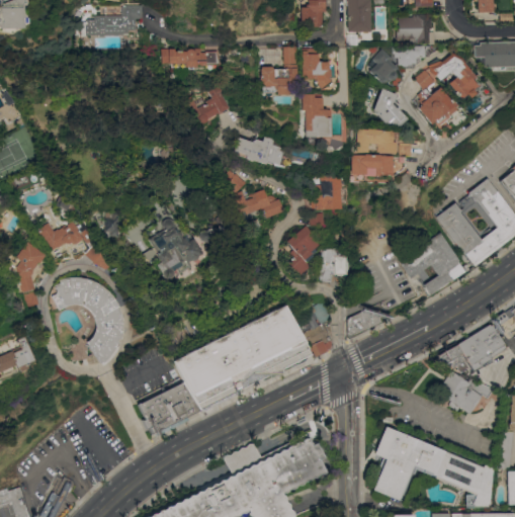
[(0,7),(3,6),(3,5),(12,0),(23,0),(24,18),(23,18),(24,28),(0,28),(0,7)]
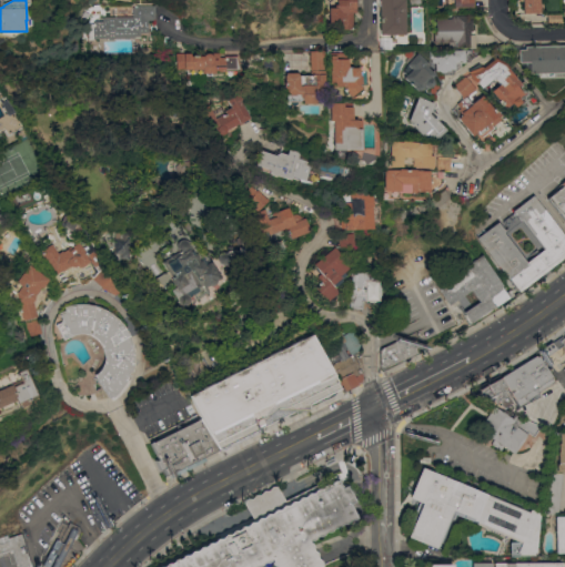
[(340,0),(359,0),(359,13),(354,13),(354,30),(342,30),(342,27),(332,27),(332,8),(340,8),(340,0)]
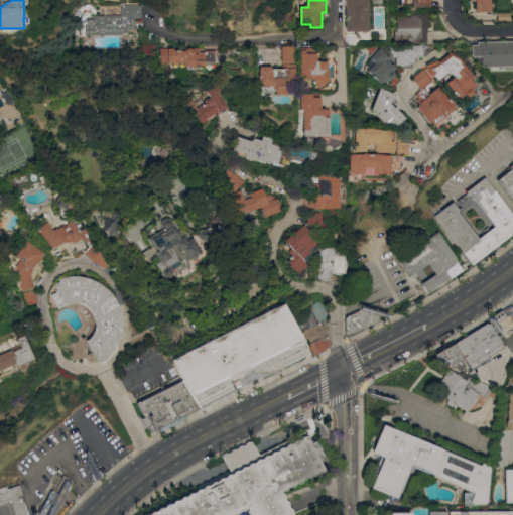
[(370,0),(370,32),(348,32),(348,0),(370,0)]
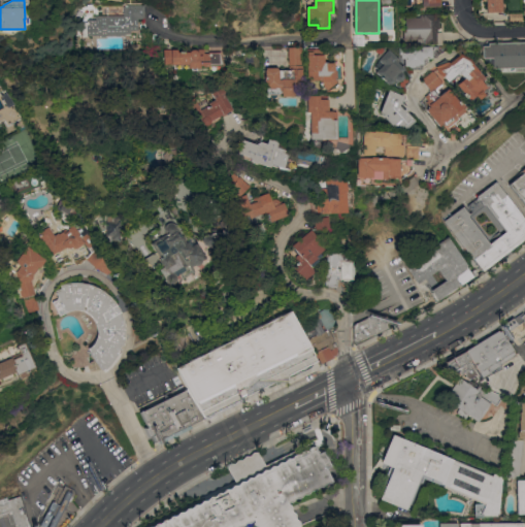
[(484,0),(502,0),(503,3),(505,3),(505,5),(506,7),(505,9),(503,11),(503,12),(488,13),(487,2),(485,2),(484,0)]
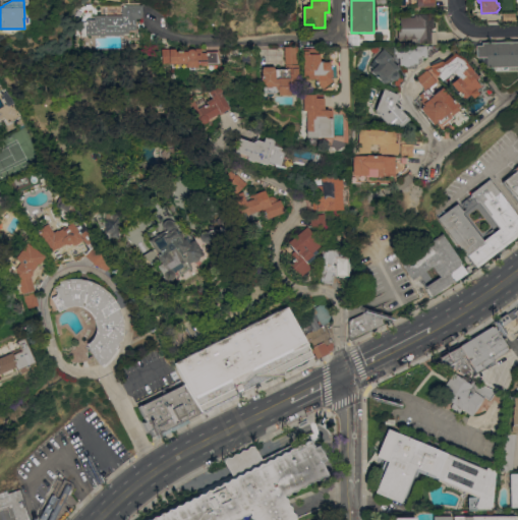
[(106,36),(106,37),(101,37),(101,36),(83,36),(83,22),(90,22),(90,19),(97,19),(97,16),(124,16),(124,7),(127,7),(127,5),(145,5),(145,19),(138,19),(138,31),(131,31),(131,34),(126,34),(126,36),(106,36)]
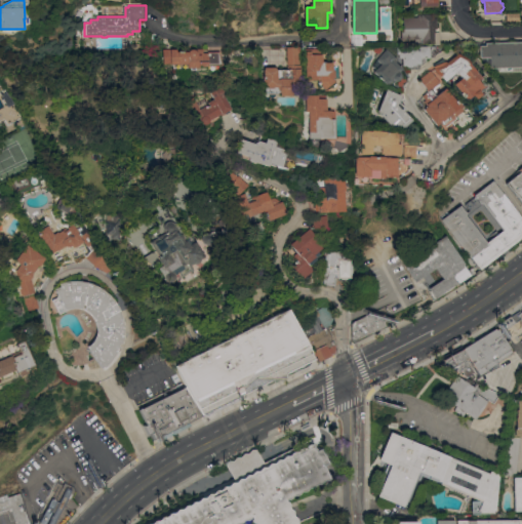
[(403,40),(403,30),(406,30),(406,18),(419,17),(419,15),(435,14),(436,18),(438,18),(438,30),(437,30),(437,34),(435,34),(436,44),(425,45),(425,39),(403,40)]
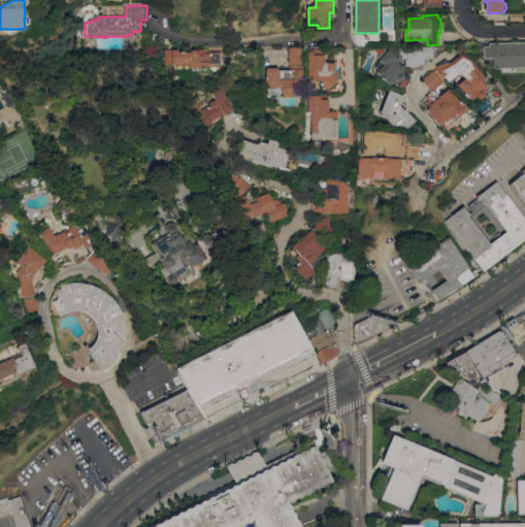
[(519,23),(511,23),(511,14),(519,14),(524,14),(524,23),(519,23)]
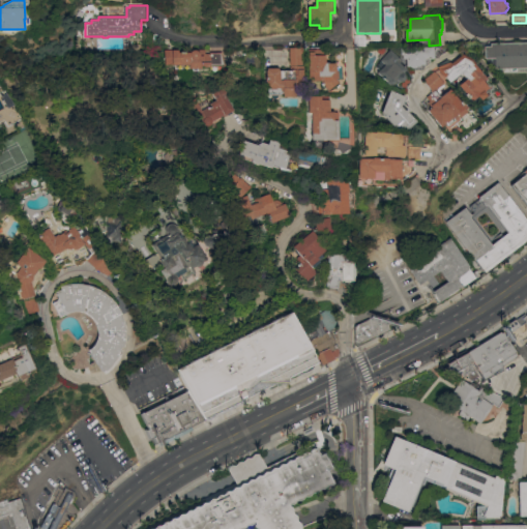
[(526,67),(521,67),(521,74),(498,74),(497,66),(495,66),(495,59),(488,59),(488,47),(511,46),(511,43),(519,43),(519,45),(526,45),(526,67)]
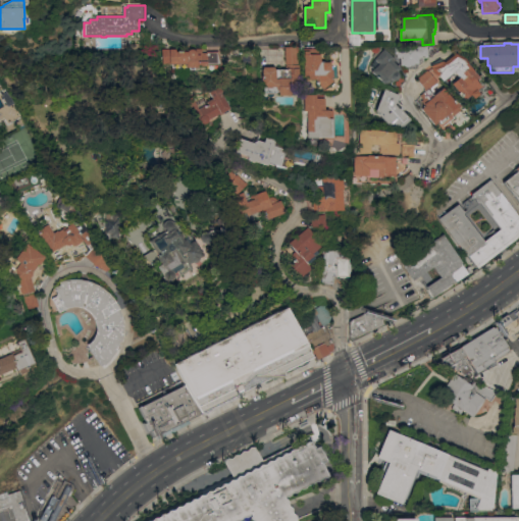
[(399,58),(399,54),(397,54),(397,47),(434,46),(435,55),(433,57),(419,58),(420,64),(416,64),(416,65),(412,65),(411,66),(407,67),(406,65),(403,65),(402,58),(399,58)]
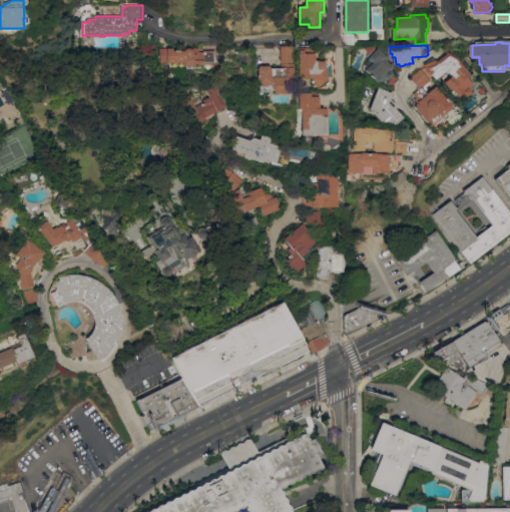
[(296,69),(294,69),(294,86),(286,87),(286,94),(274,94),(274,90),(272,91),(260,92),(260,85),(259,86),(258,69),(259,69),(259,67),(270,66),(271,68),(282,68),(281,47),(295,46),(295,47),(296,69)]
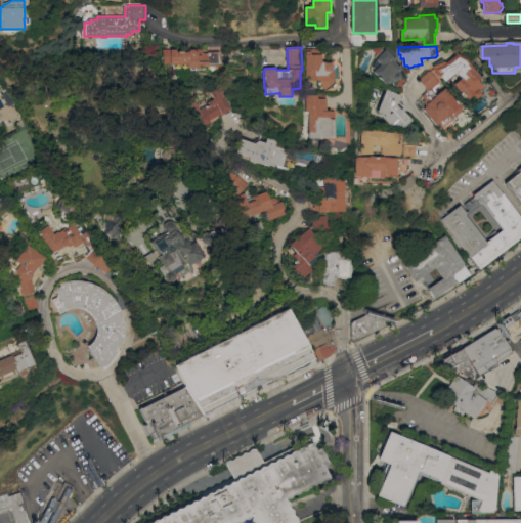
[(306,49),(312,49),(312,48),(315,48),(315,49),(321,50),(321,57),(322,57),(322,62),(326,62),(326,63),(332,63),(332,71),(334,71),(334,78),(332,78),(335,82),(323,90),(316,80),(306,81),(306,78),(305,78),(306,49)]
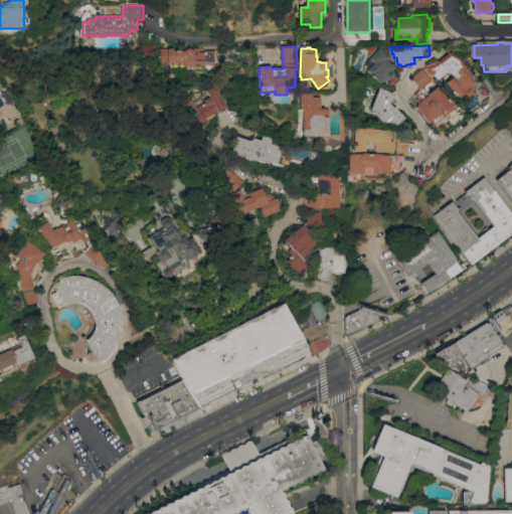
[(175,50),(186,50),(187,49),(189,48),(200,48),(200,49),(205,49),(205,51),(216,51),(219,64),(206,64),(206,66),(200,66),(200,64),(196,64),(196,66),(193,66),(193,69),(188,69),(188,66),(186,66),(186,67),(171,67),(171,63),(162,63),(162,48),(175,48),(175,49),(175,50)]
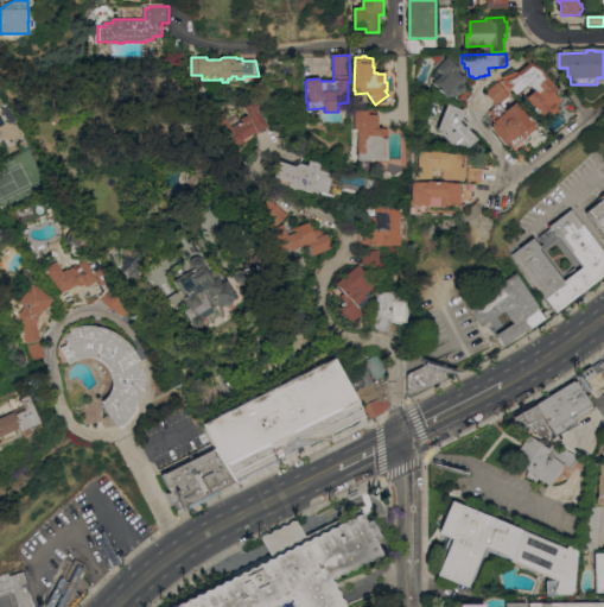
[(449,57),(461,69),(462,70),(459,73),(468,80),(464,83),(466,86),(466,88),(465,93),(463,94),(459,94),(457,93),(456,92),(455,93),(456,94),(452,97),(449,97),(445,94),(446,94),(434,83),(438,81),(433,77),(438,69),(449,57)]
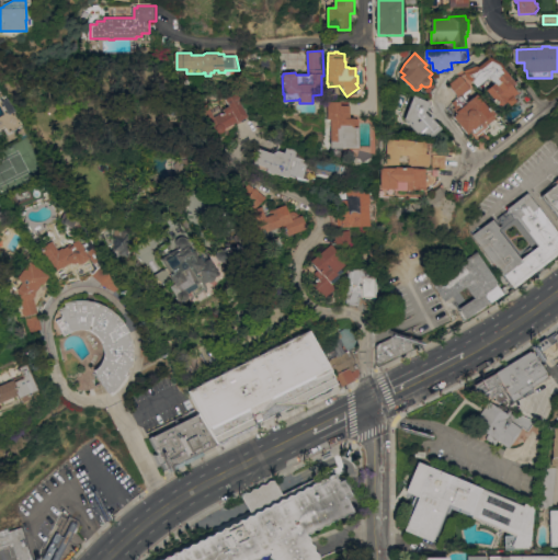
[(492,59),(502,64),(505,68),(504,69),(515,83),(517,83),(519,83),(520,86),(520,87),(519,89),(516,90),(519,94),(513,99),(516,102),(503,113),(487,91),(494,86),(491,80),(489,82),(488,81),(478,89),(473,83),(464,72),(476,65),(480,68),(489,61),(492,59)]
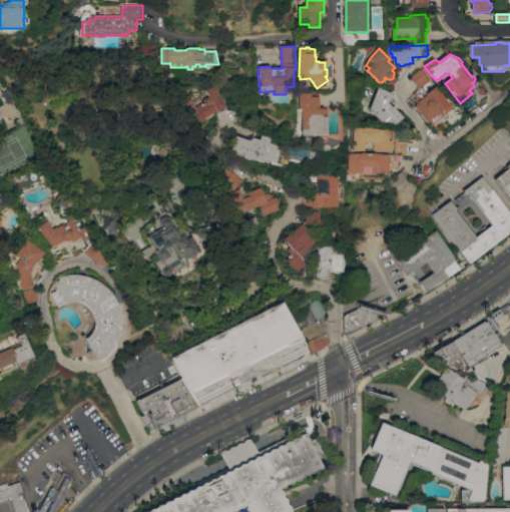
[(454,108),(436,122),(433,118),(432,119),(433,121),(431,123),(429,121),(427,123),(415,107),(419,104),(415,98),(417,97),(415,94),(420,90),(418,88),(419,87),(412,78),(423,69),(432,80),(423,88),(428,94),(437,86),(452,105),(454,108)]
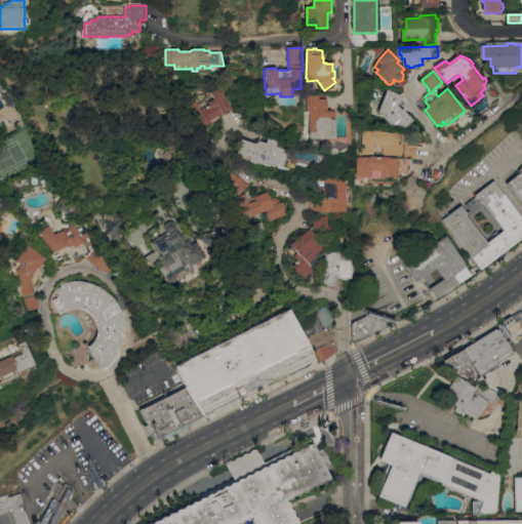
[(224,115),(224,114),(200,125),(187,97),(194,93),(199,103),(208,98),(210,103),(215,99),(211,91),(224,85),(230,95),(227,97),(233,110),(231,111),(231,113),(227,115),(226,114),(224,115)]
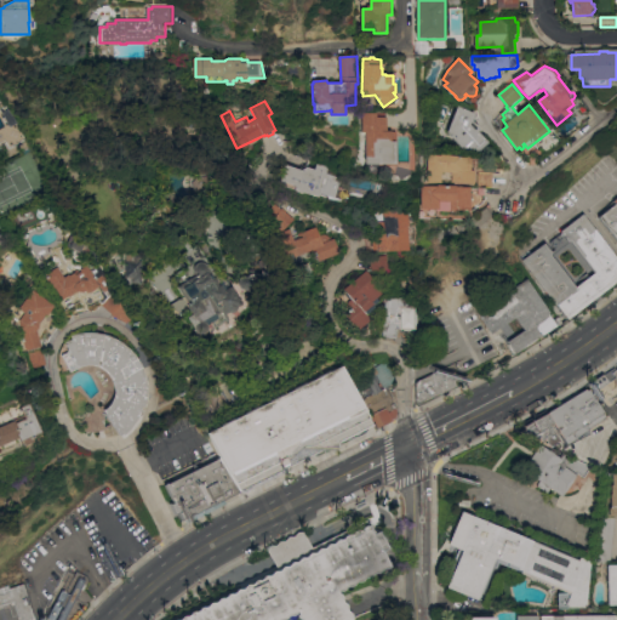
[(486,138),(490,142),(479,153),(468,154),(449,134),(458,107),(467,111),(467,108),(476,113),(472,123),(486,138)]
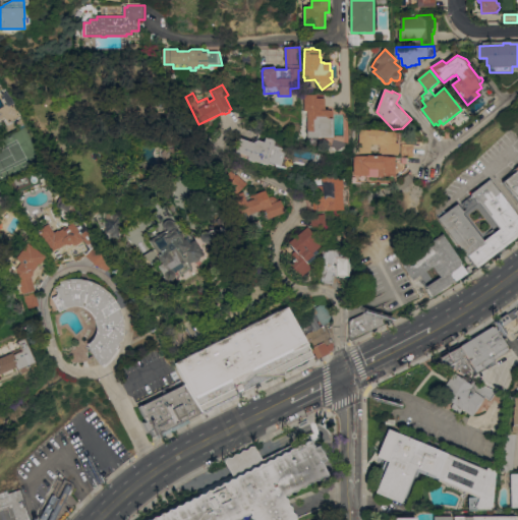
[(7,103),(5,103),(4,100),(5,99),(3,95),(8,92),(14,105),(9,107),(7,103)]
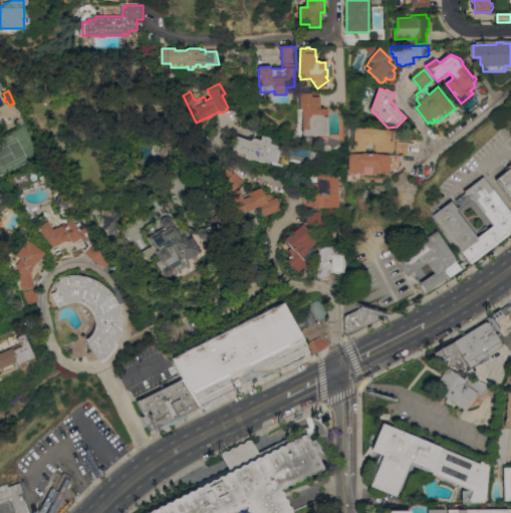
[(299,94),(319,93),(319,96),(319,108),(327,108),(326,137),(301,136),(302,109),(299,109),(299,94)]
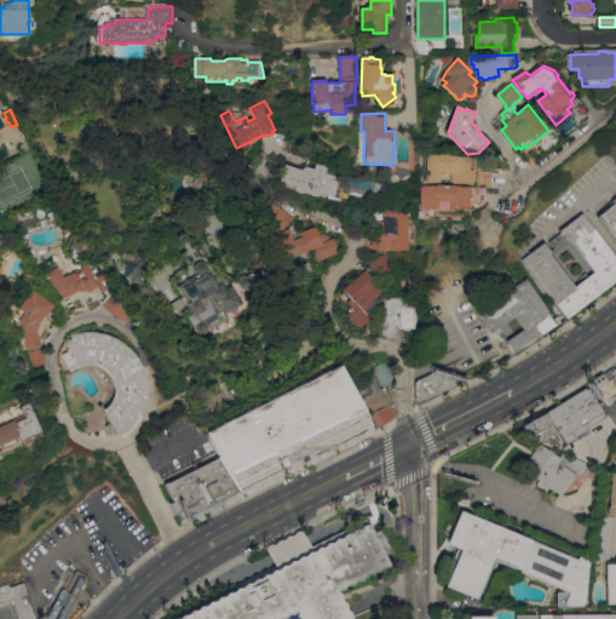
[(427,154),(439,155),(439,154),(471,156),(471,170),(475,170),(473,183),(439,181),(439,183),(425,182),(427,154)]
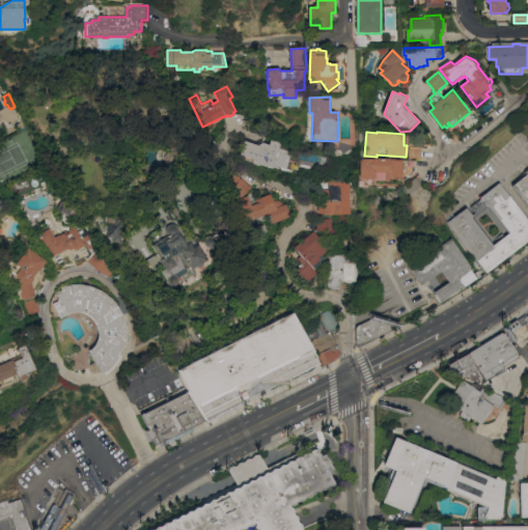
[(279,148),(292,152),(286,170),(274,165),(273,168),(260,165),(259,166),(254,164),(254,163),(245,160),(246,157),(241,156),(245,143),(258,146),(257,144),(261,142),(262,143),(270,145),(272,138),(281,141),(279,148)]
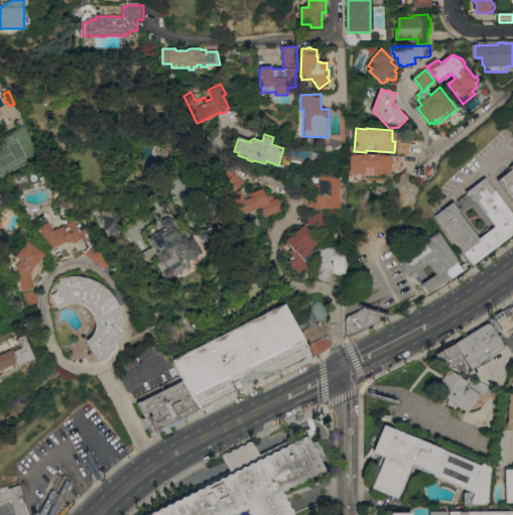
[(398,154),(398,143),(411,143),(411,154),(398,154)]
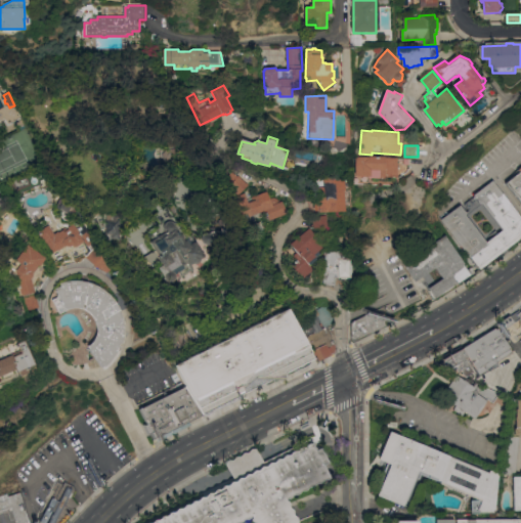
[(384,158),(410,159),(409,170),(408,170),(408,172),(399,178),(384,177),(384,179),(378,178),(367,178),(367,176),(354,176),(355,157),(368,158),(368,157),(384,158)]
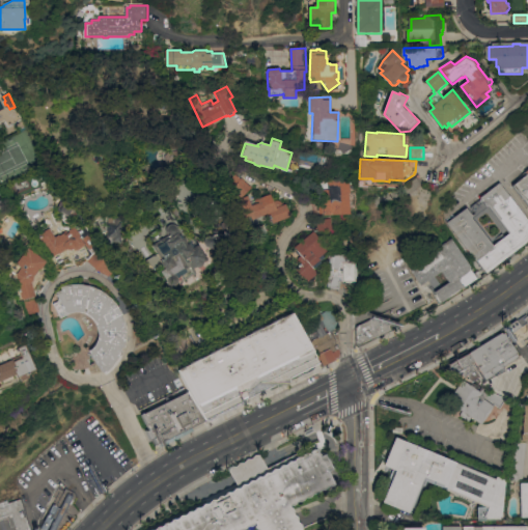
[(242,179),(243,178),(253,188),(243,198),(233,189),(233,188),(228,183),(237,174),(239,176),(242,179)]
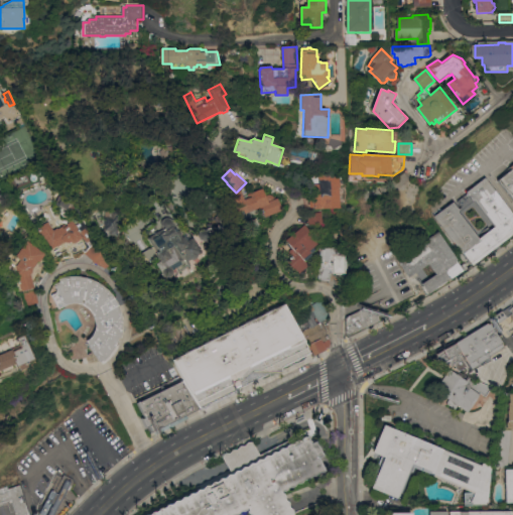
[(512,197),(500,180),(512,170),(512,197)]
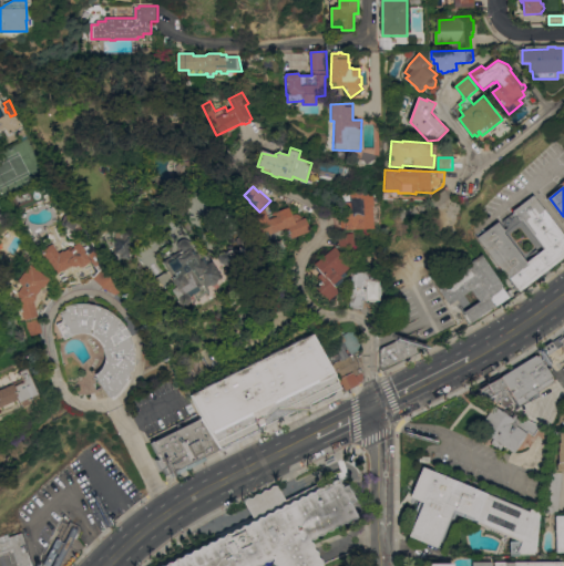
[(351,202),(350,193),(372,193),(373,205),(372,206),(373,229),(346,230),(346,228),(340,228),(340,211),(345,211),(344,203),(351,202)]
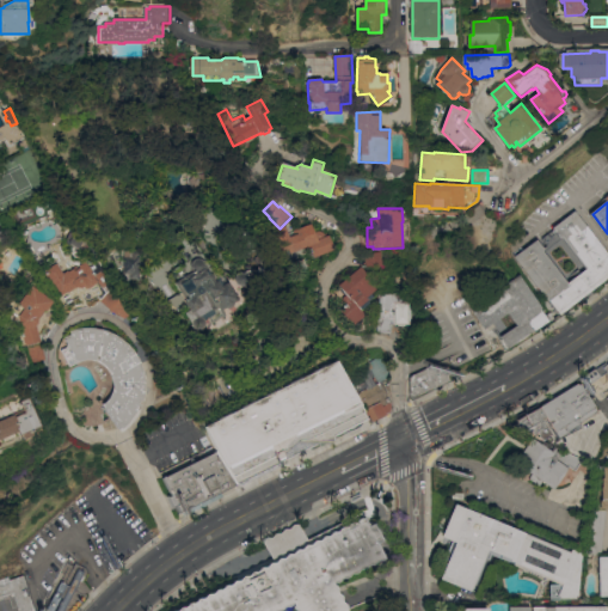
[(607,279),(562,315),(551,301),(550,303),(516,257),(539,240),(546,250),(545,251),(569,283),(588,269),(564,238),(551,248),(544,238),(556,230),(554,228),(577,211),(607,251),(607,279)]
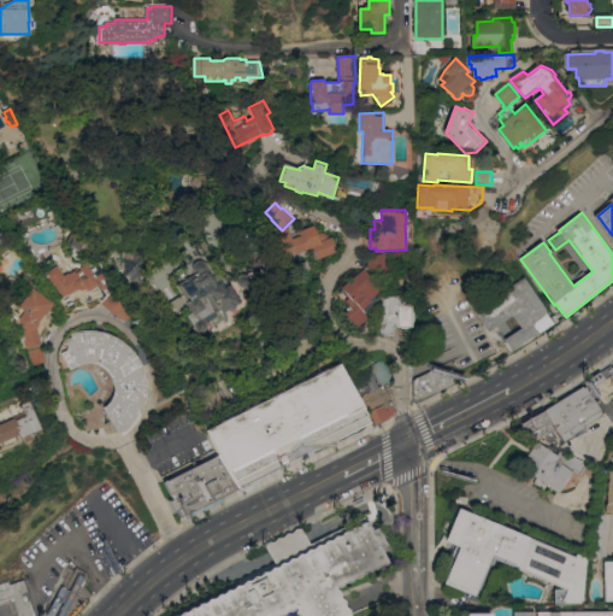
[(224,223),(208,224),(208,239),(225,238),(224,223)]
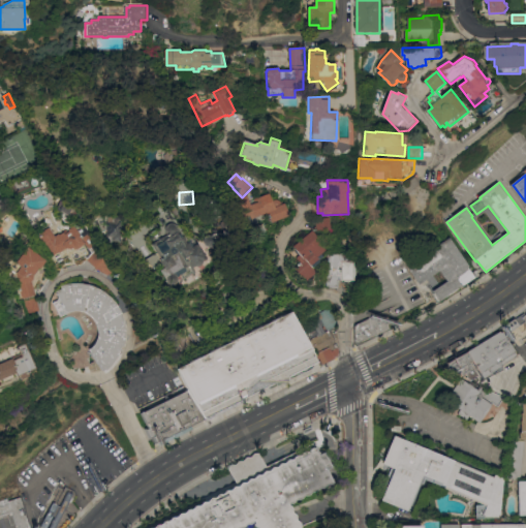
[(243,220),(236,199),(242,197),(248,195),(250,202),(258,199),(257,197),(271,193),(273,200),(276,200),(278,199),(280,200),(281,203),(283,202),(284,204),(286,203),(290,216),(273,222),(271,218),(269,219),(267,214),(252,219),(251,216),(248,217),(249,218),(246,219),(243,220)]
